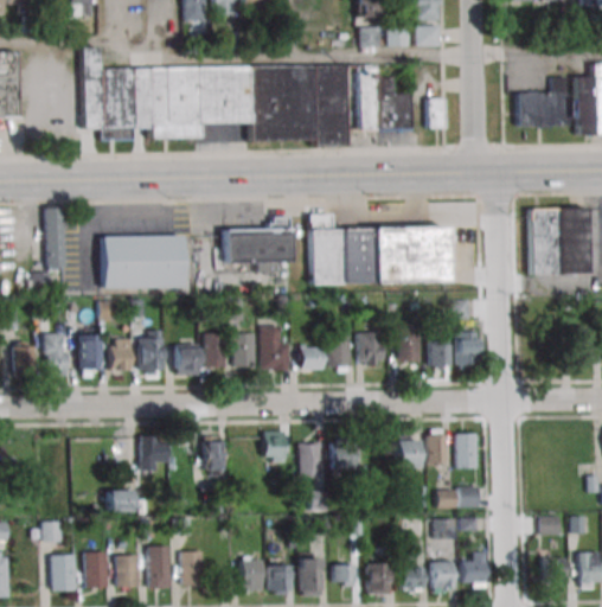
[(93,16),(93,0),(70,0),(70,16),(93,16)]
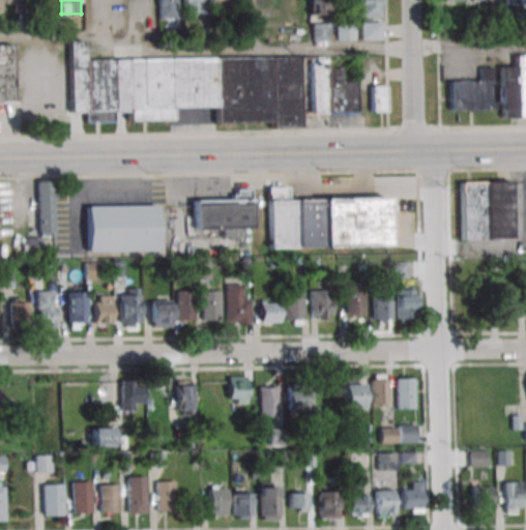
[(162,0),(177,0),(178,18),(162,19),(162,0)]
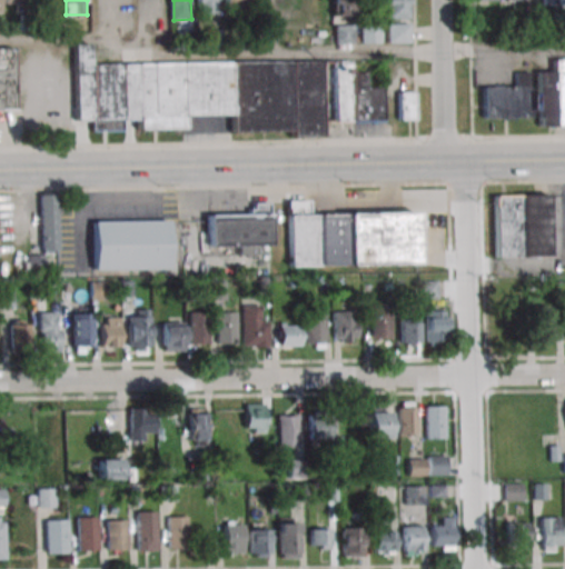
[(200,0),(219,0),(219,10),(201,10),(200,0)]
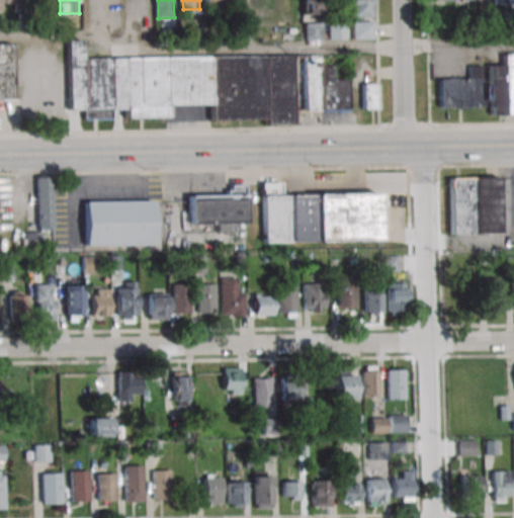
[(207,0),(225,0),(225,8),(208,8),(207,0)]
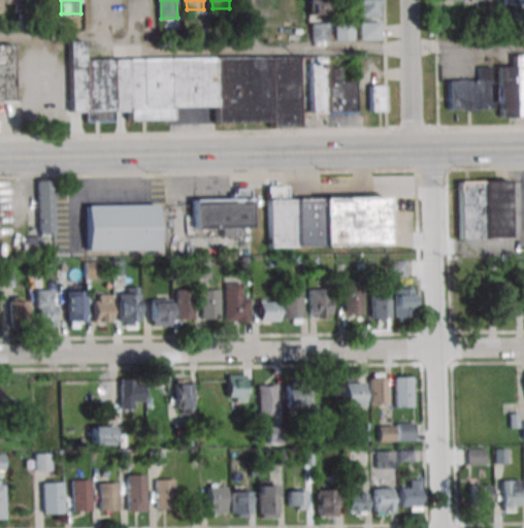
[(312,0),(313,14),(331,14),(331,0),(312,0)]
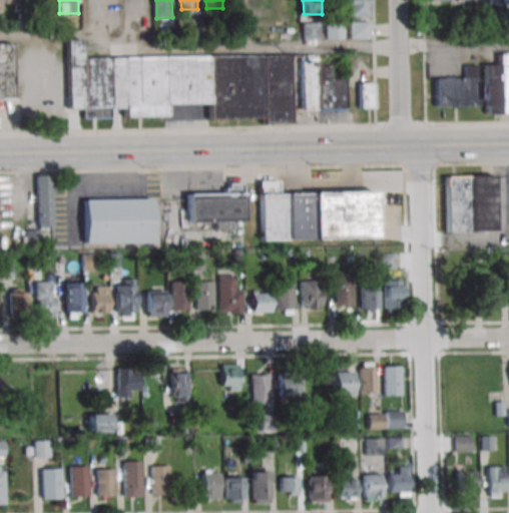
[(351,0),(351,16),(372,16),(371,0),(351,0)]
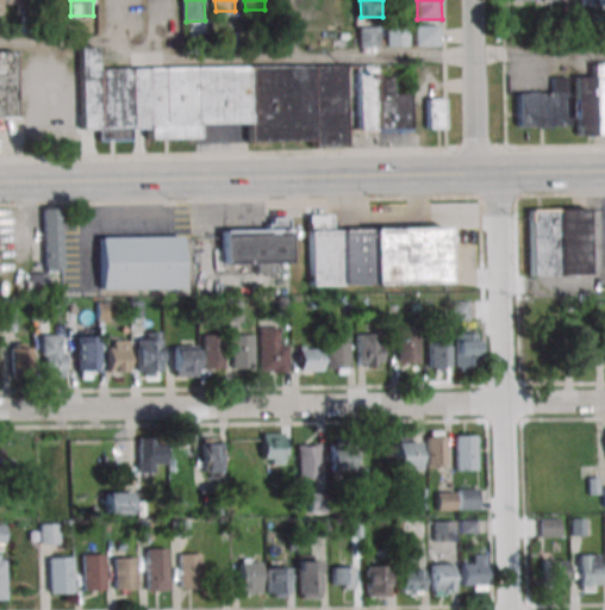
[(419,47),(443,47),(443,25),(419,25),(419,47)]
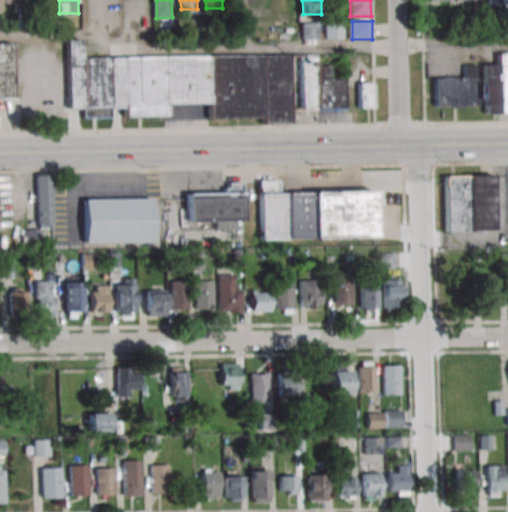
[(320,22),(304,22),(304,40),(320,40),(320,22)]
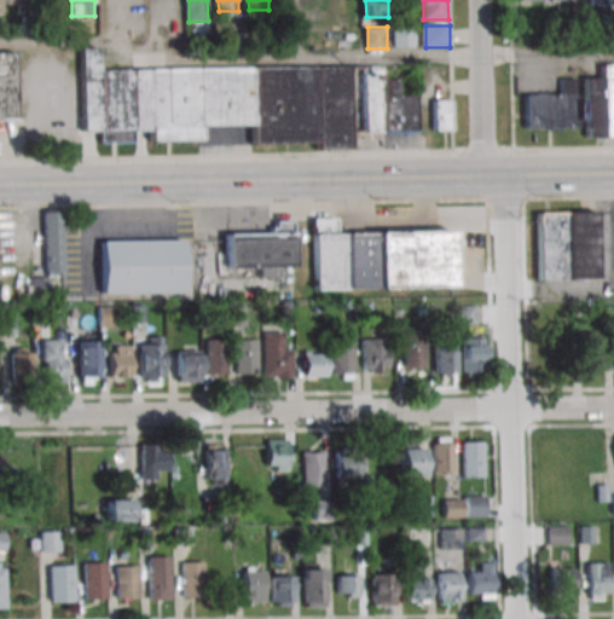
[(417,27),(397,27),(397,47),(417,47),(417,27)]
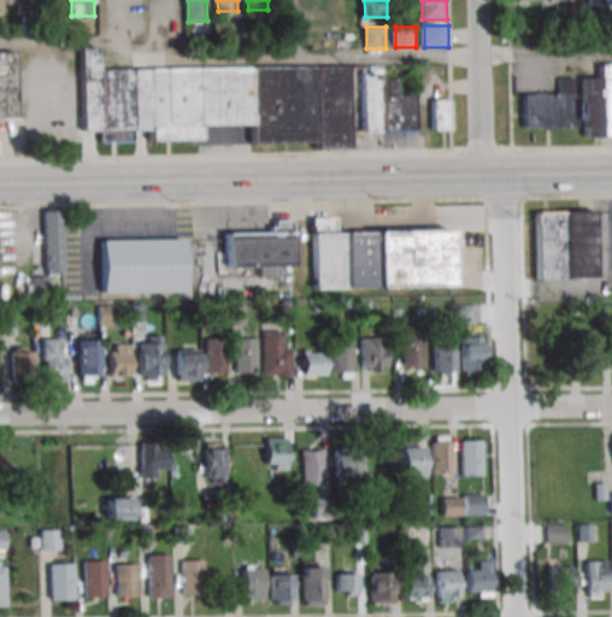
[(353,68),(169,68),(169,53),(153,53),(153,70),(103,70),(103,48),(86,48),(84,131),(103,131),(103,142),(137,142),(137,130),(153,130),(153,140),(204,140),(204,125),(256,125),(256,144),(319,144),(319,150),(352,150),(353,68)]
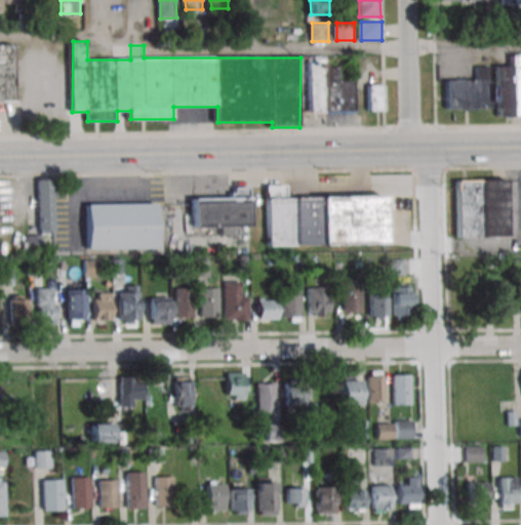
[(16,44),(0,43),(0,102),(16,102),(16,44)]
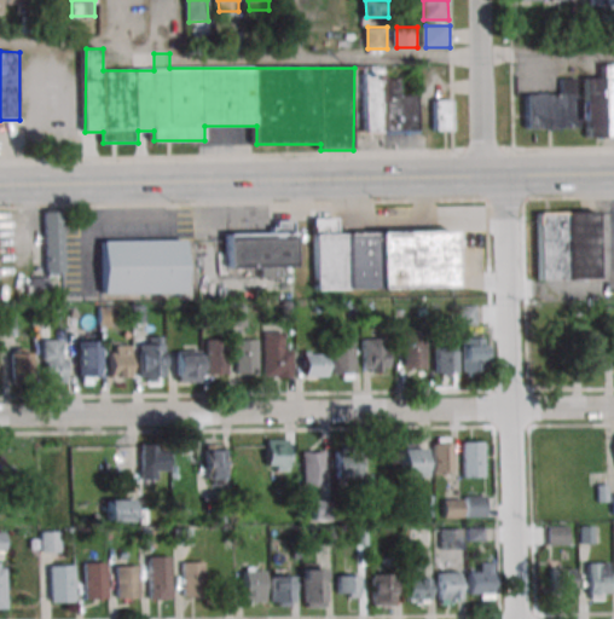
[(528,128),(580,128),(580,77),(565,77),(565,93),(528,93),(528,128)]
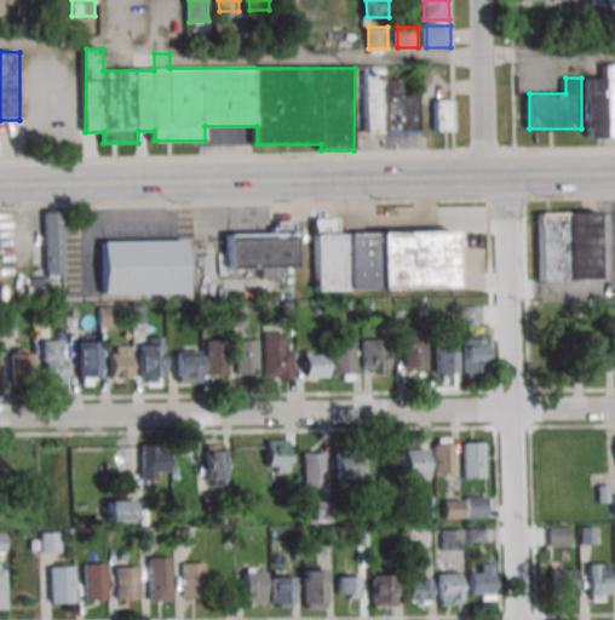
[(420,96),(385,96),(385,80),(368,80),(367,132),(419,132),(420,96)]
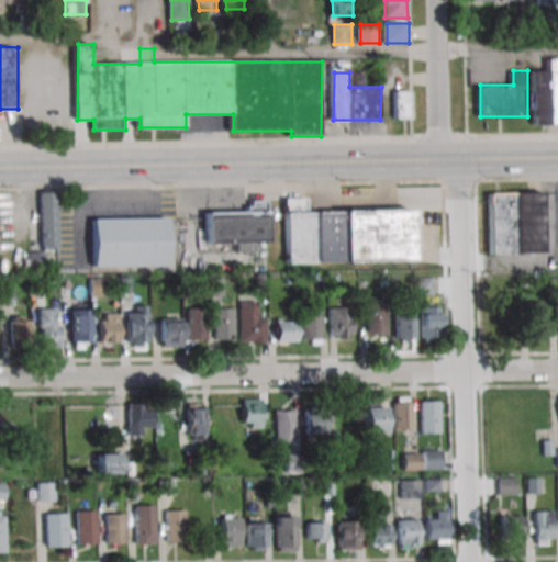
[(397,119),(412,119),(412,91),(397,91),(397,119)]
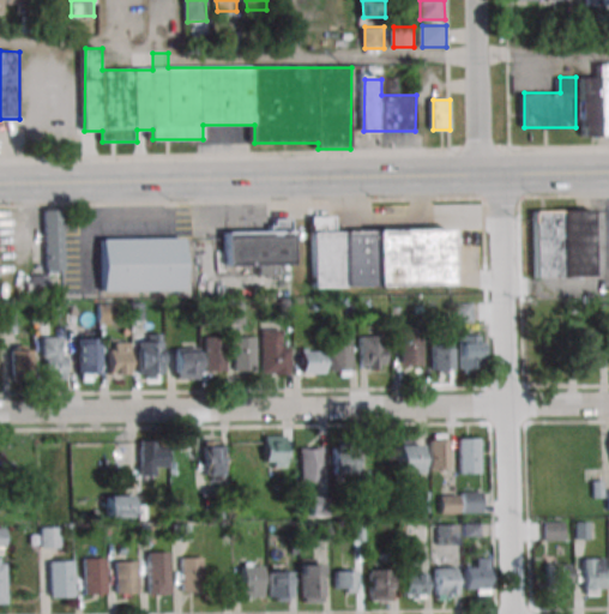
[(48,274),(67,274),(67,210),(48,210),(48,274)]
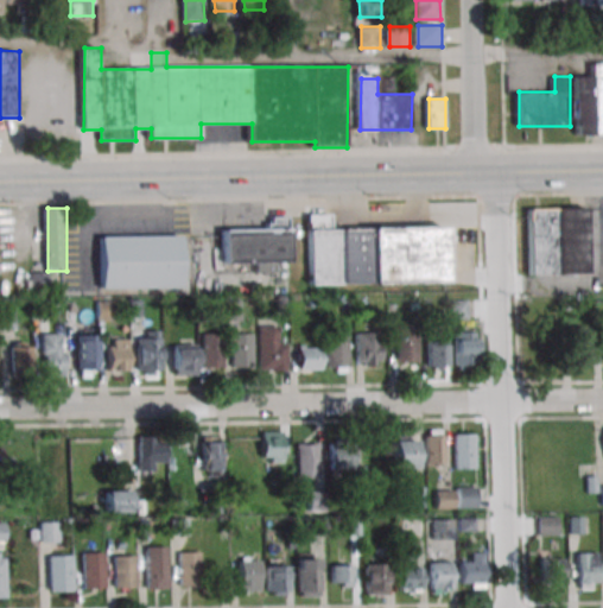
[(591,209),(532,209),(532,276),(591,276),(591,209)]
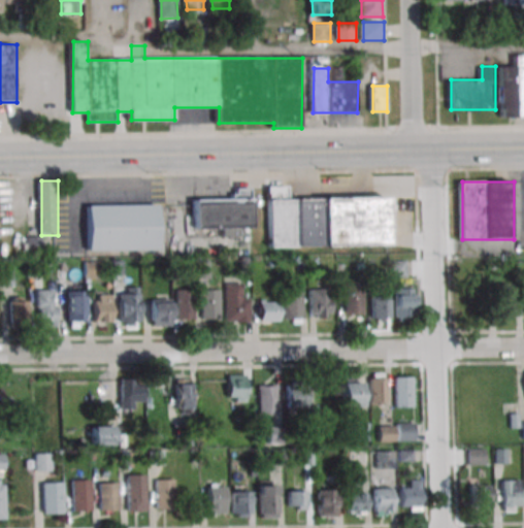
[(389,197),(289,198),(289,186),(270,187),(271,248),(390,245),(389,197)]
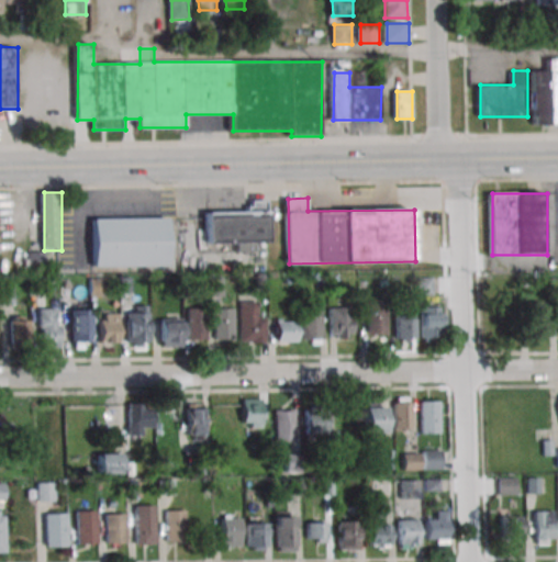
[(250,212),(209,213),(210,244),(238,243),(238,251),(250,251),(250,244),(270,243),(269,199),(249,200),(250,212)]
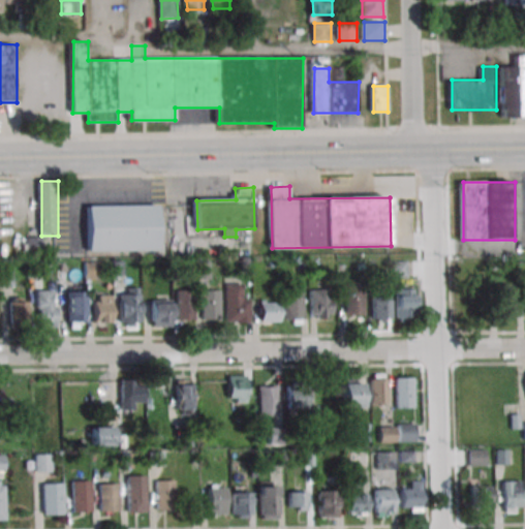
[(160,251),(160,206),(89,206),(89,251),(160,251)]
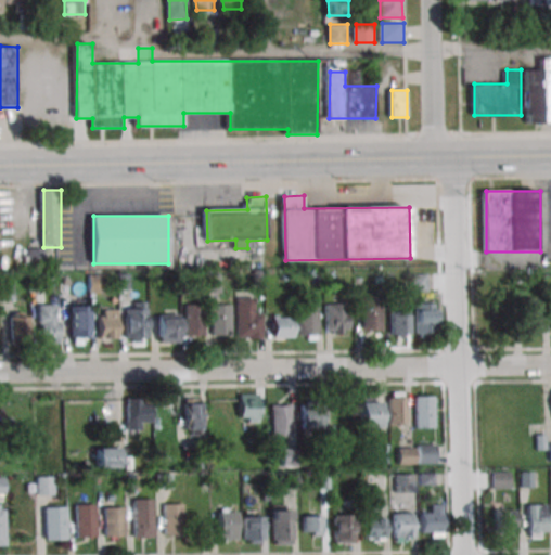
[(222,292),(222,273),(209,273),(209,292),(222,292)]
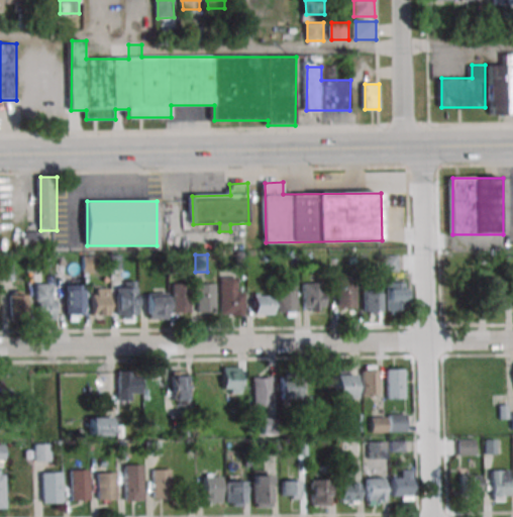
[(223,315),(245,315),(245,277),(223,277),(223,315)]
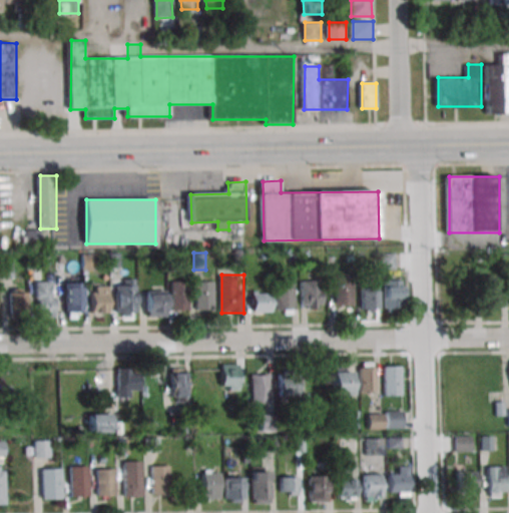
[(338,306),(356,306),(356,277),(338,277),(338,306)]
